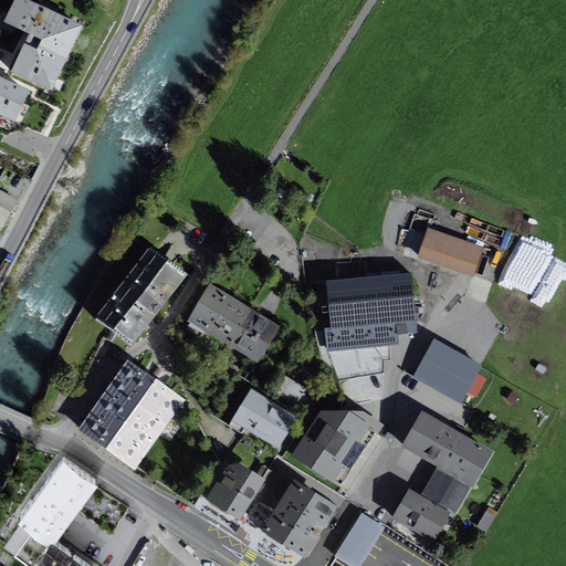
[(11,72),(52,92),(83,25),(29,0),(13,0),(3,21),(42,39),(38,49),(25,43),(11,72)]
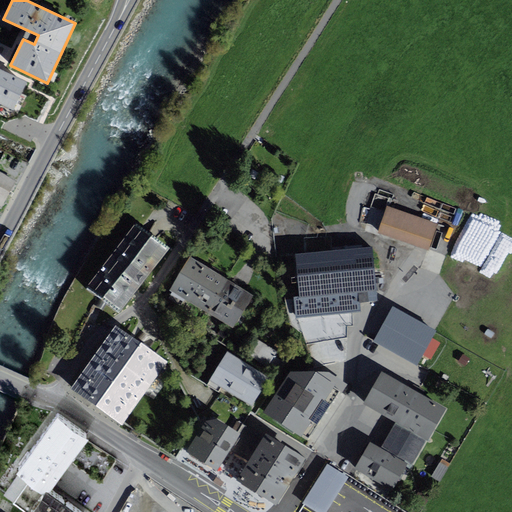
[(27,81),(0,68),(0,103),(14,110),(27,81)]
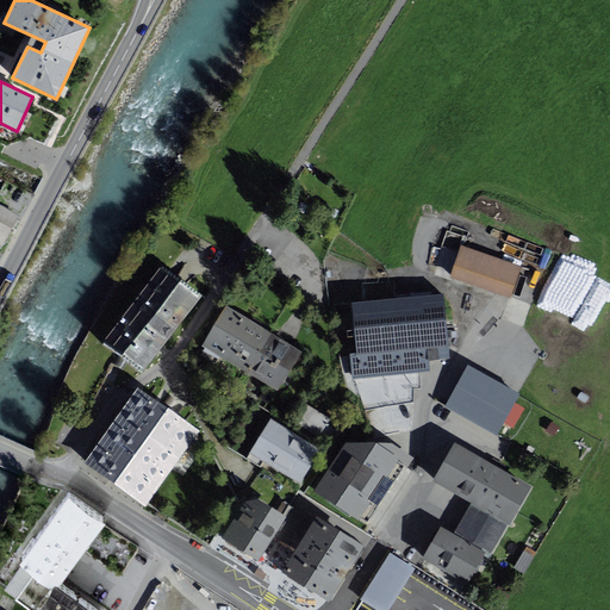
[(18,216),(0,205),(0,247),(18,216)]
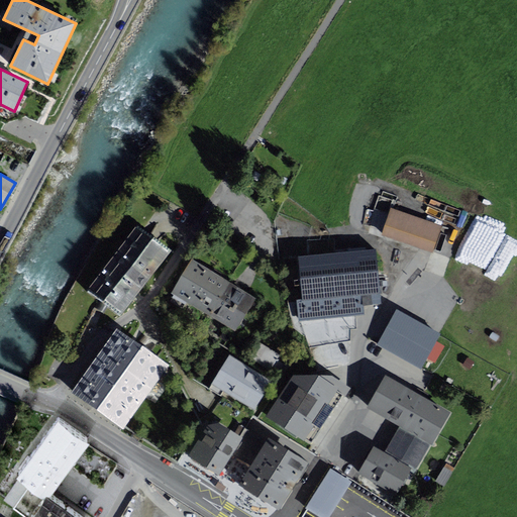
[(393,211),(385,236),(432,252),(440,227),(393,211)]
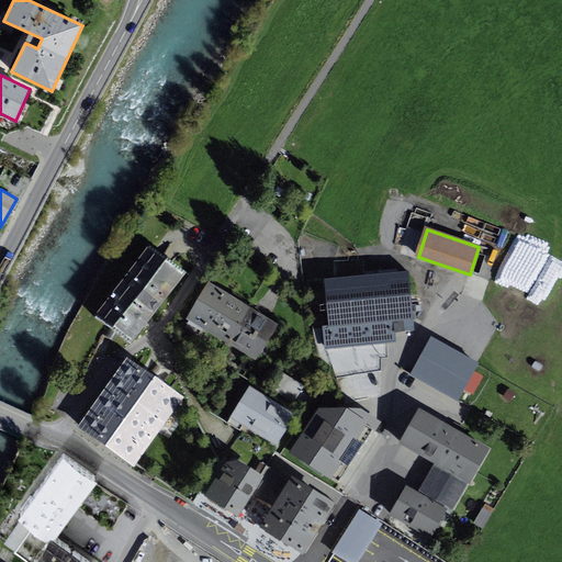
[(148,248),(97,315),(131,341),(146,322),(182,274),(148,248)]
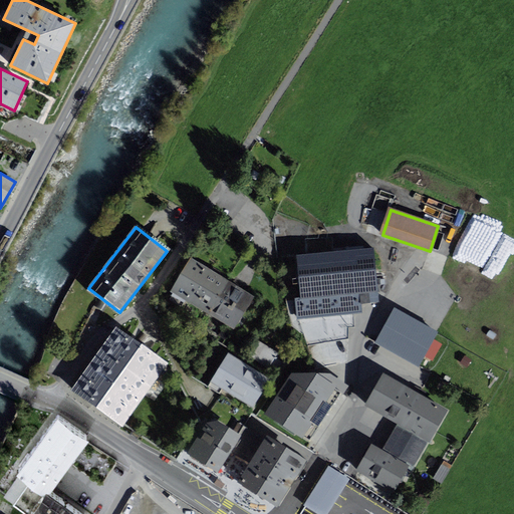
[(373,250),(299,257),(302,296),(295,297),(297,319),(363,312),(362,302),(378,301),(373,250)]
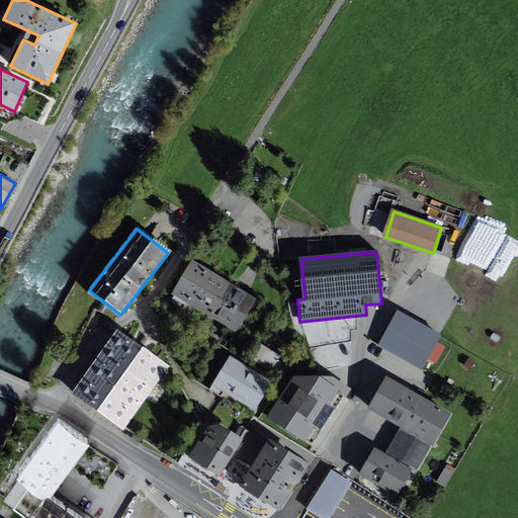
[(171,293),(210,317),(231,283),(191,259),(171,293)]
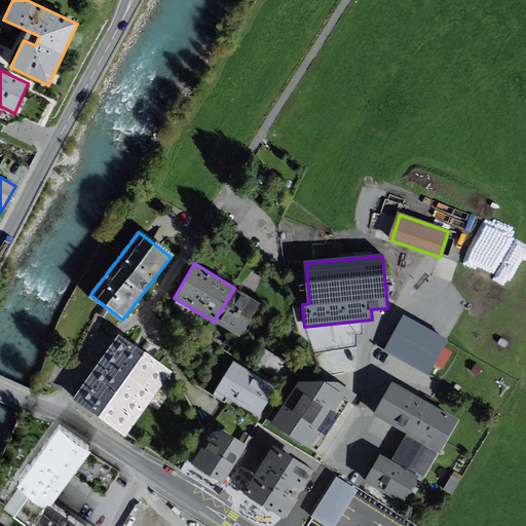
[(260,303),(234,288),(214,322),(239,337),(260,303)]
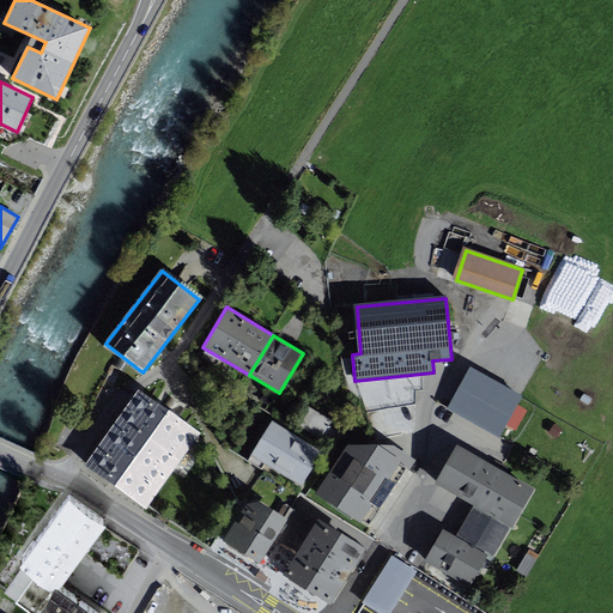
[(526,411),(516,405),(521,398),(471,369),(449,407),(499,436),(507,424),(515,429),(526,411)]
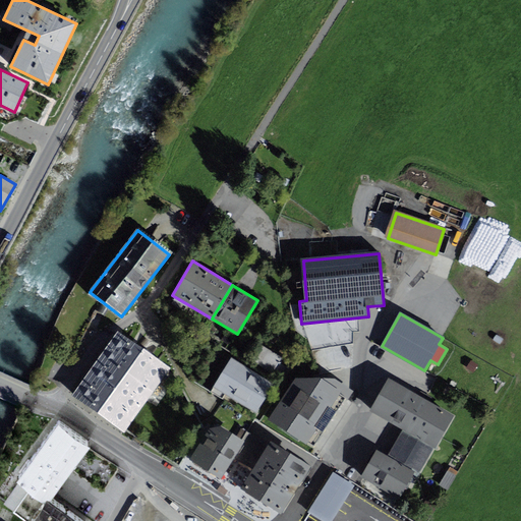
[(133,343),(117,332),(71,396),(98,414),(124,433),(170,368),(133,343)]
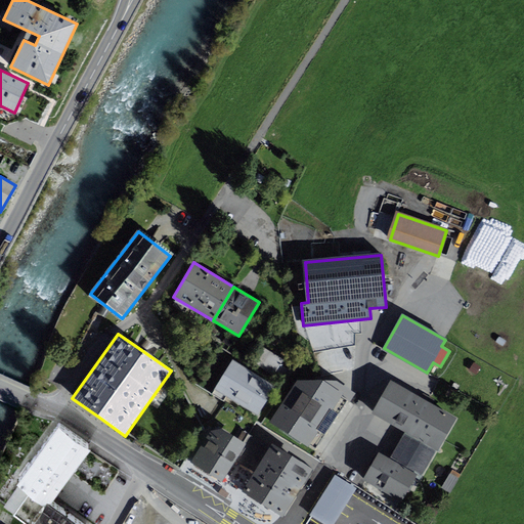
[(232,360),(215,389),(258,416),(275,386),(232,360)]
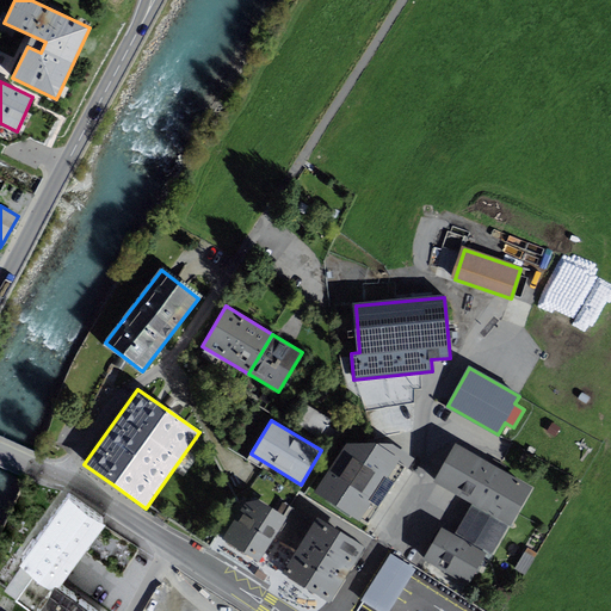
[(532,487),(456,443),(433,482),(471,504),(508,525),(510,526),(532,487)]
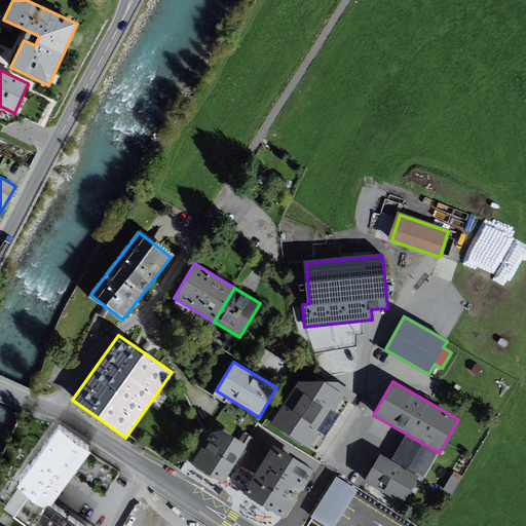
[(271,422),(317,452),(355,393),(338,382),(298,382),(271,422)]
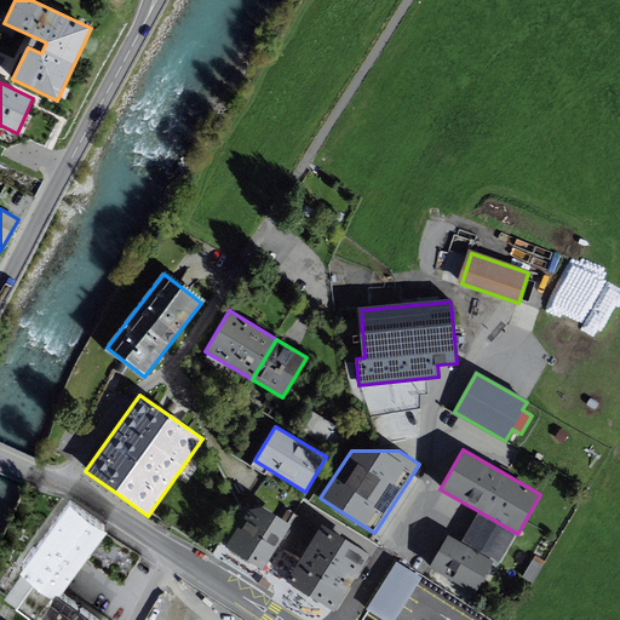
[(70,497),(19,564),(53,589),(57,585),(61,587),(84,557),(102,532),(108,524),(70,497)]
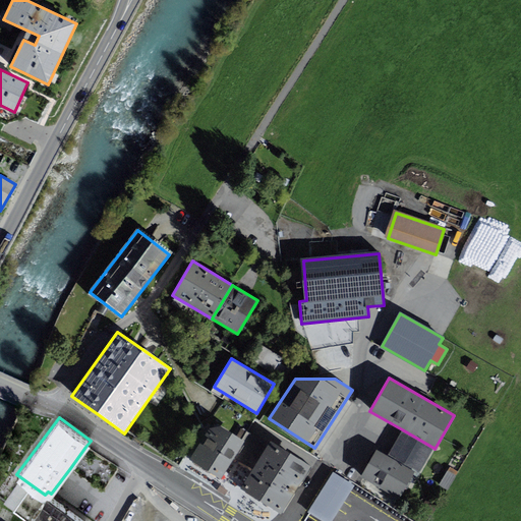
[(215,475),(221,479),(245,442),(220,426),(210,428),(189,460),(196,464),(215,475)]
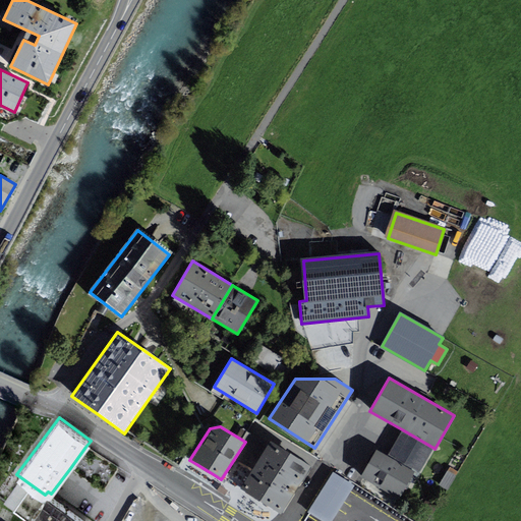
[(419,472),(433,448),(402,429),(388,454),(419,472)]
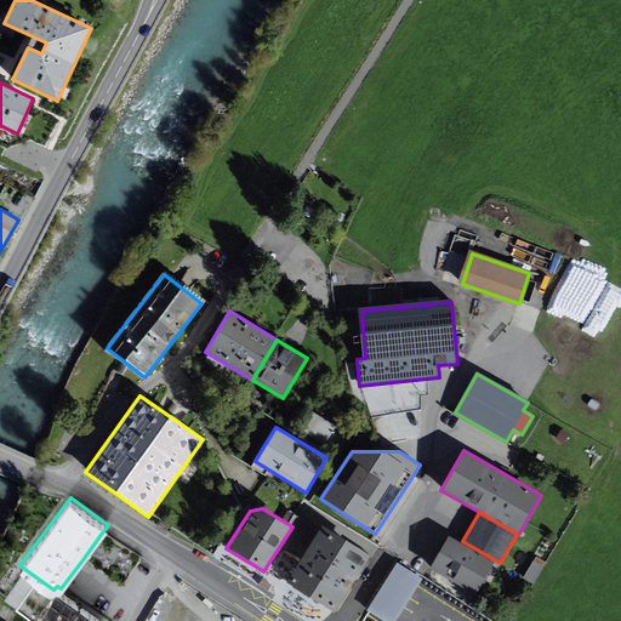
[(322,525),(286,582),(314,600),(335,614),(371,557),(322,525)]
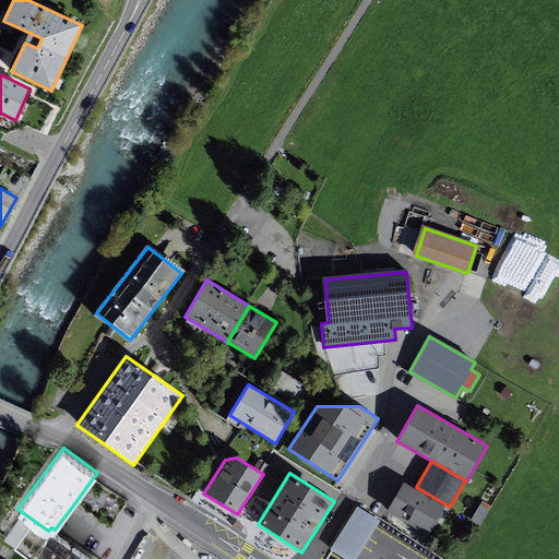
[(445,507),(404,483),(387,512),(429,535),(445,507)]
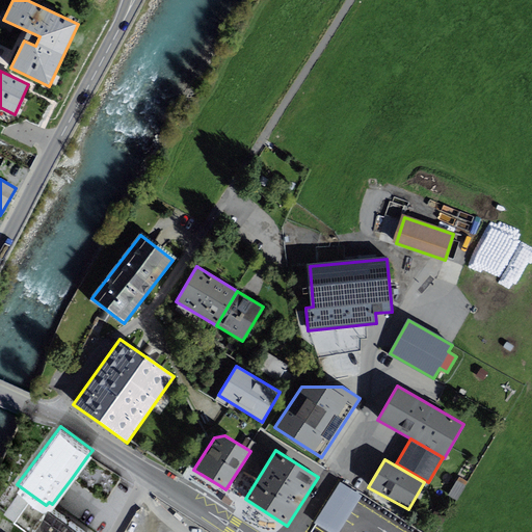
[(451,493),(458,498),(468,480),(460,476),(451,493)]
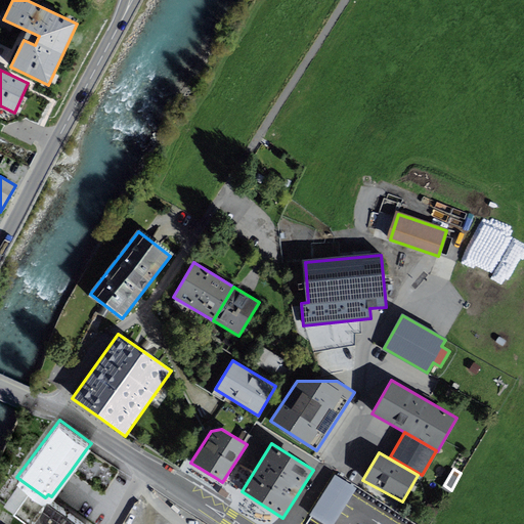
[(340,486),(328,478),(311,504),(324,512),(340,486)]
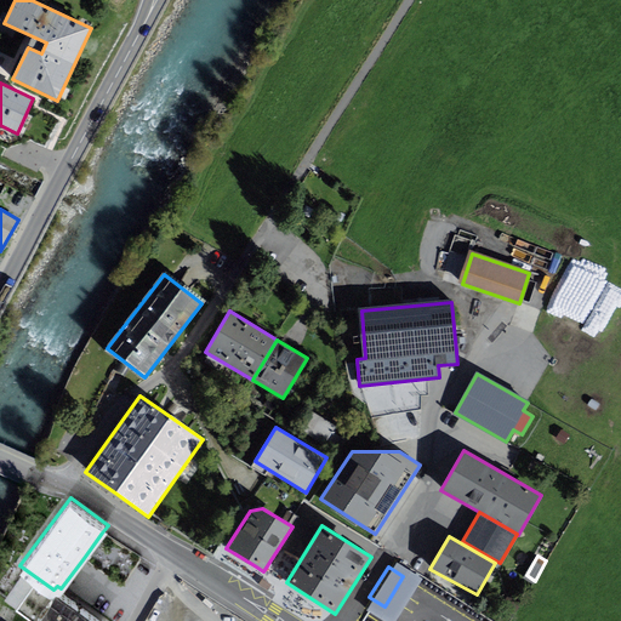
[(53,590),(32,619),(34,620),(102,620),(103,620),(61,588),(57,586),(53,590)]
